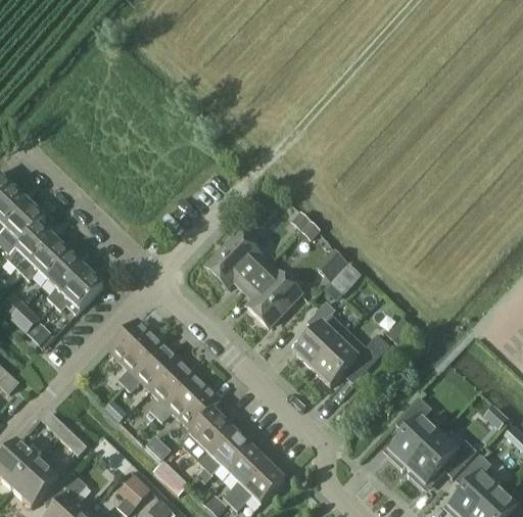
[(0,199),(14,185),(0,171),(0,199)]
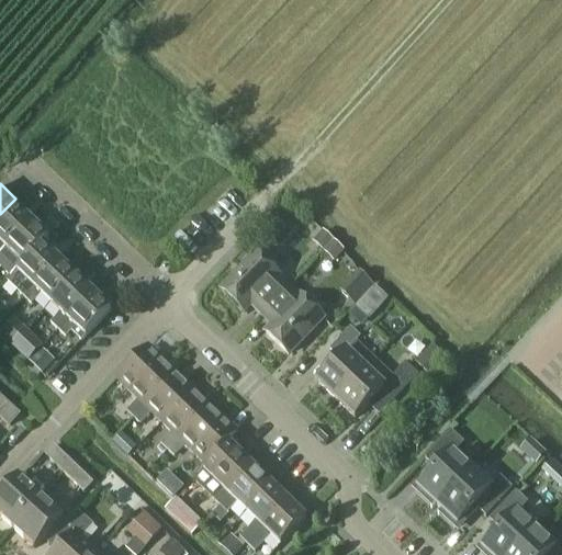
[(0,248),(33,215),(15,199),(0,214),(0,248)]
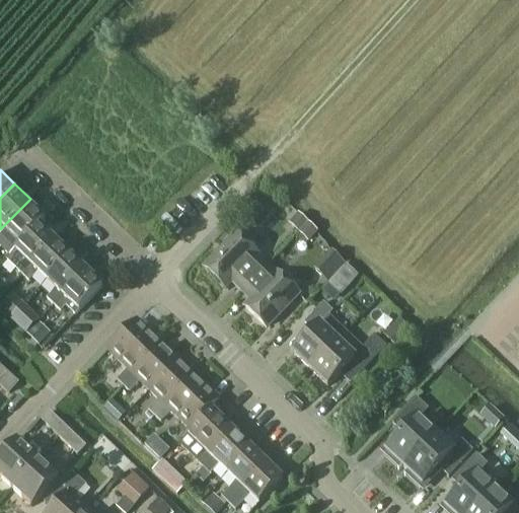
[(253,197),(243,207),(253,217),(264,207),(253,197)]
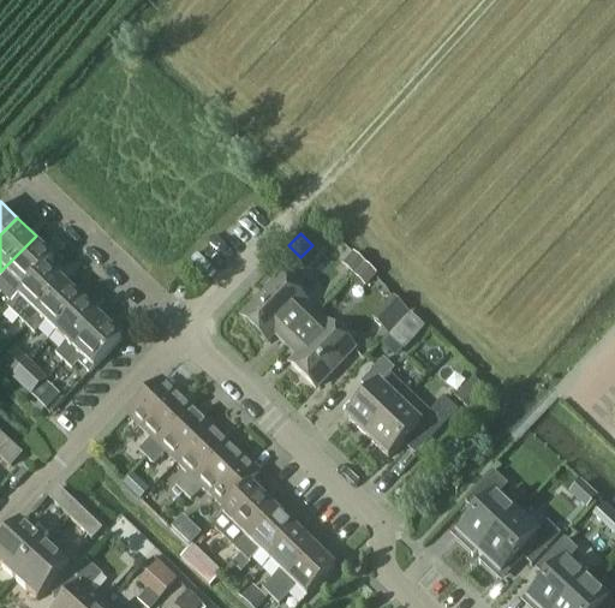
[(36,236),(0,272),(0,288),(11,298),(19,290),(27,282),(25,282),(54,254),(36,236)]
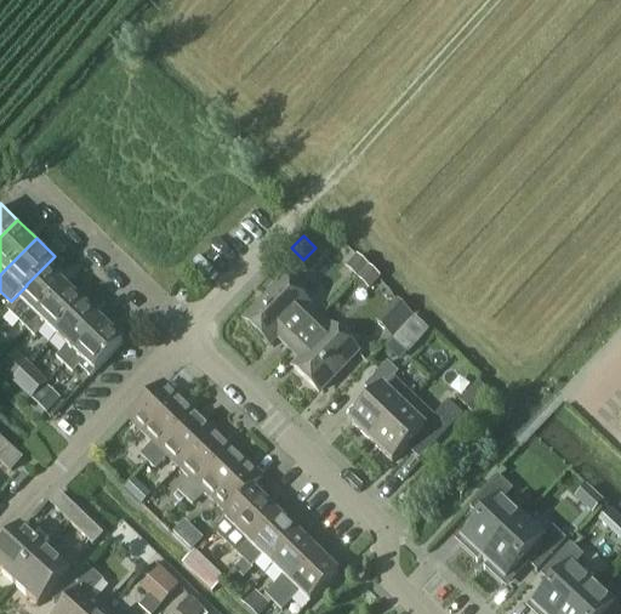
[(357,272),(368,261),(357,251),(347,262),(357,272)]
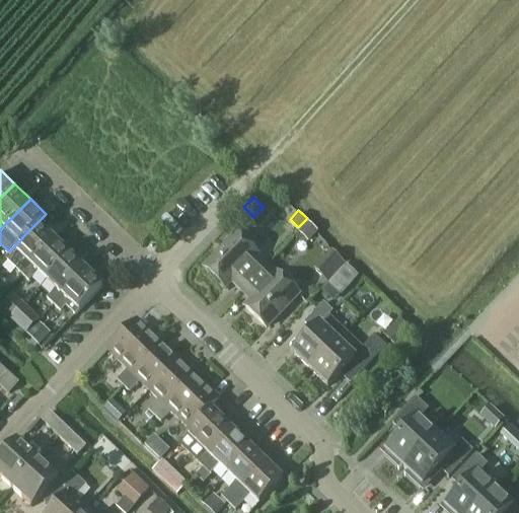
[(47,215),(46,214),(21,238),(22,238),(5,255),(21,271),(56,235),(41,220),(47,215)]
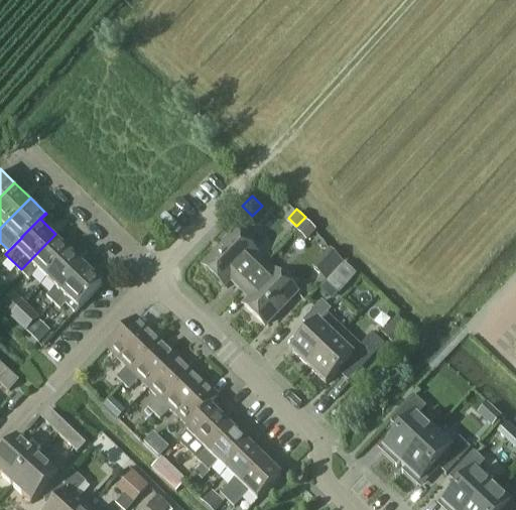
[(315,227),(306,219),(298,227),(306,236),(315,227)]
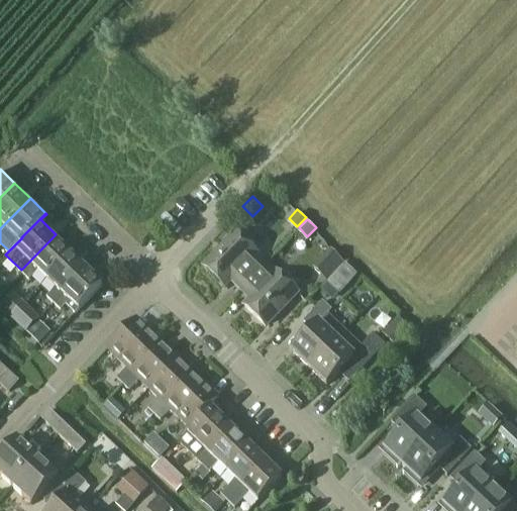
[(243,285),(266,262),(255,251),(259,248),(238,229),(206,262),(226,282),(233,275),(243,285)]
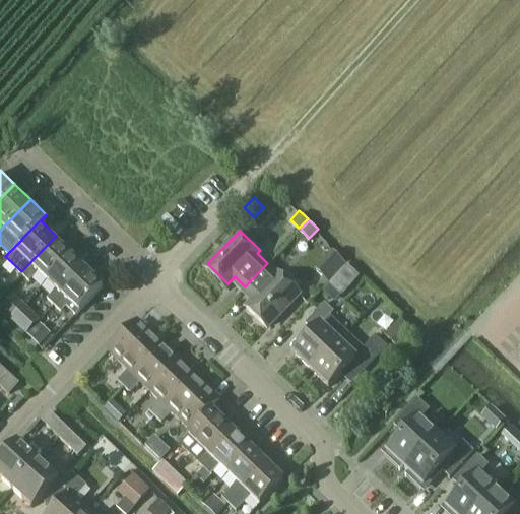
[(48,276),(72,251),(56,236),(21,271),(28,278),(40,267),(48,276)]
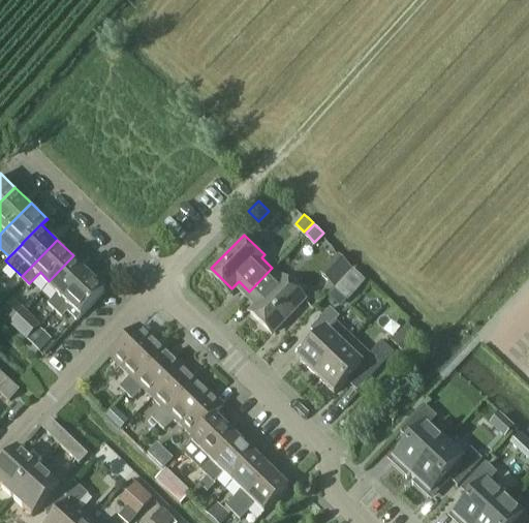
[(90,271),(73,255),(49,281),(58,289),(48,301),(55,307),(90,271)]
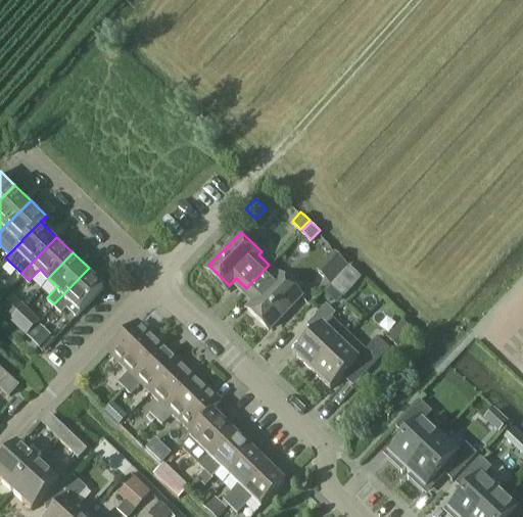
[(348,264),(330,282),(342,293),(343,294),(361,276),(348,264)]
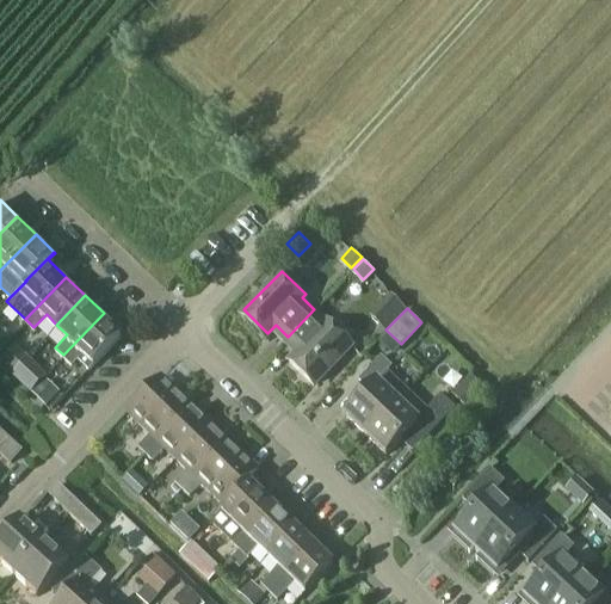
[(314,309),(288,337),(300,347),(291,356),(316,380),(353,340),(329,318),(326,320),(314,309)]
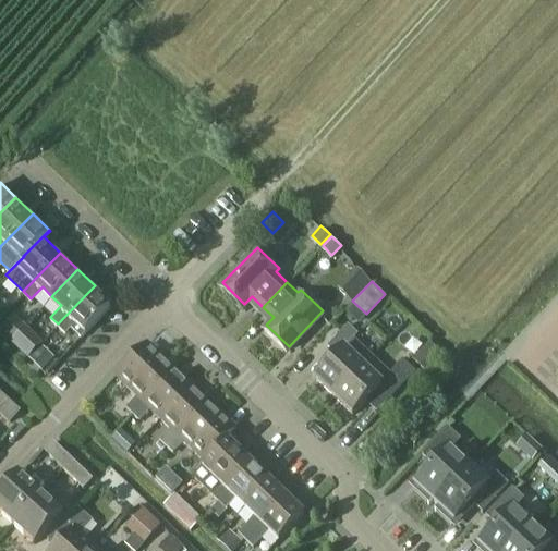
[(112,303),(95,285),(58,323),(64,331),(72,323),(83,333),(112,303)]
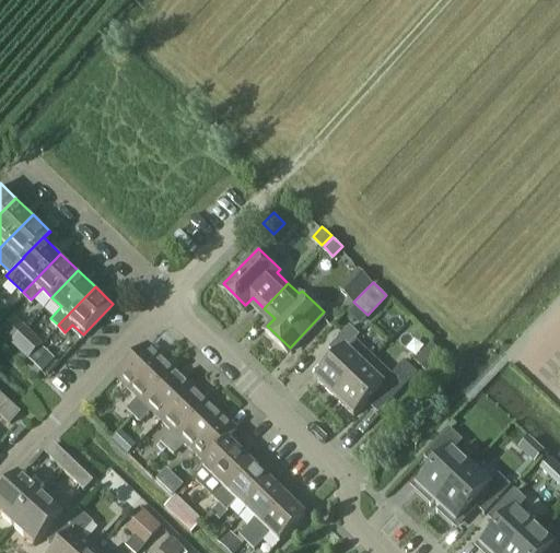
[(0,329),(11,340),(22,328),(10,318),(0,328),(0,329)]
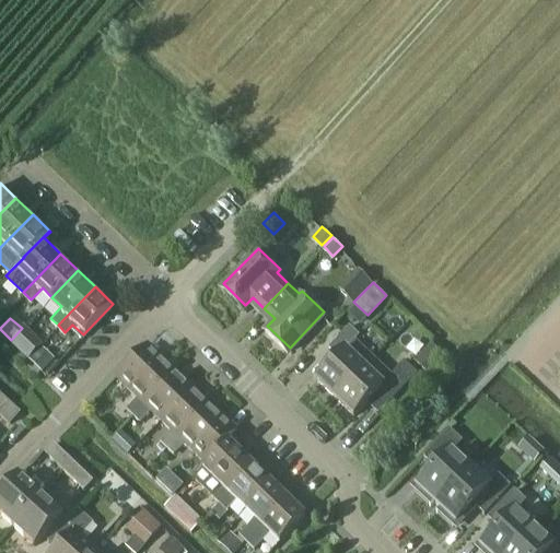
[(339,352),(317,375),(337,392),(365,363),(373,355),(354,337),(360,332),(349,322),(330,343),(339,352)]
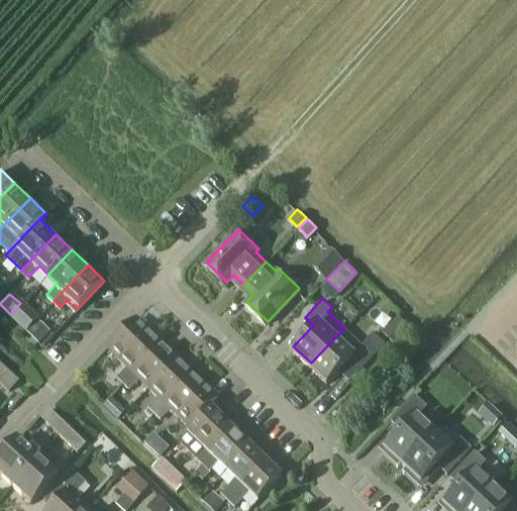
[(36,317),(20,303),(10,314),(9,314),(25,329),(26,328),(35,318),(36,317)]
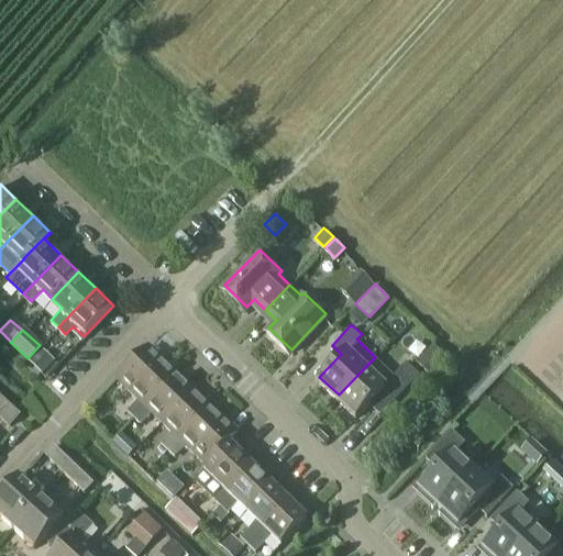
[(135,357),(117,377),(138,397),(127,408),(134,414),(177,370),(159,353),(148,343),(135,357)]
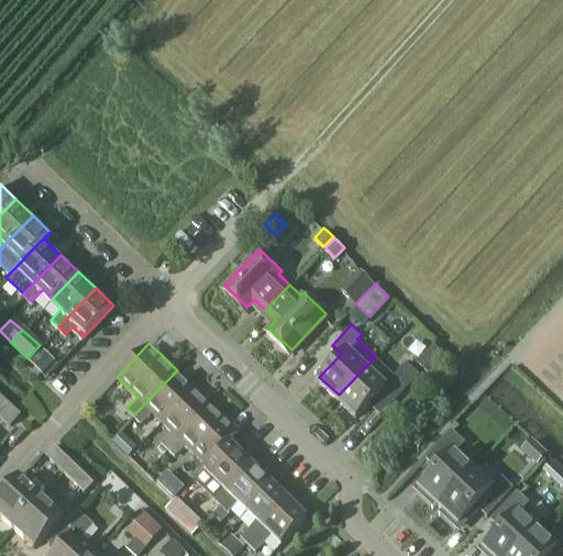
[(429,374),(445,356),(432,344),(416,360),(429,374)]
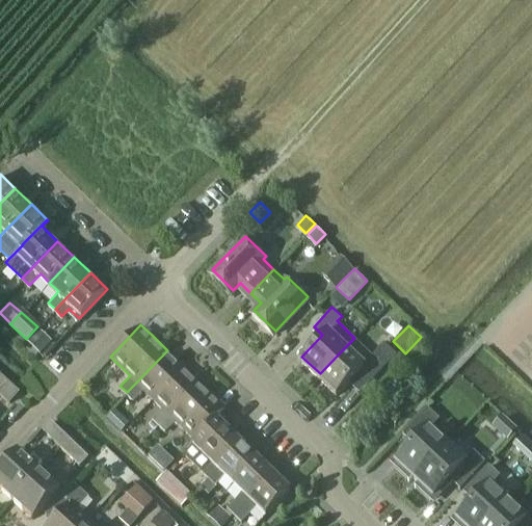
[(27,338),(26,339),(37,350),(49,339),(36,327),(27,338)]
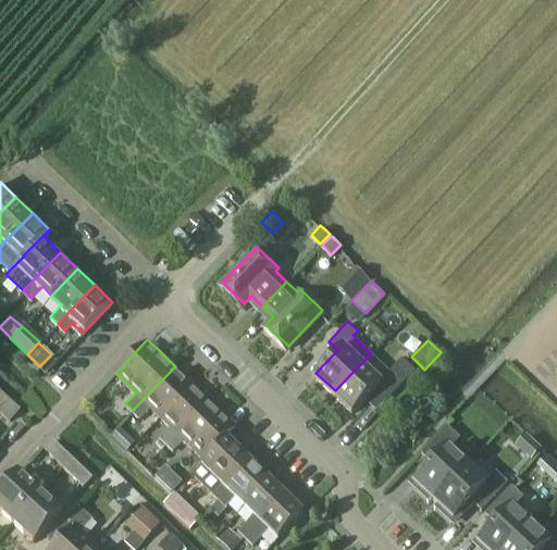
[(363,361),(335,390),(354,409),(373,388),(385,400),(415,369),(403,357),(382,378),(363,361)]
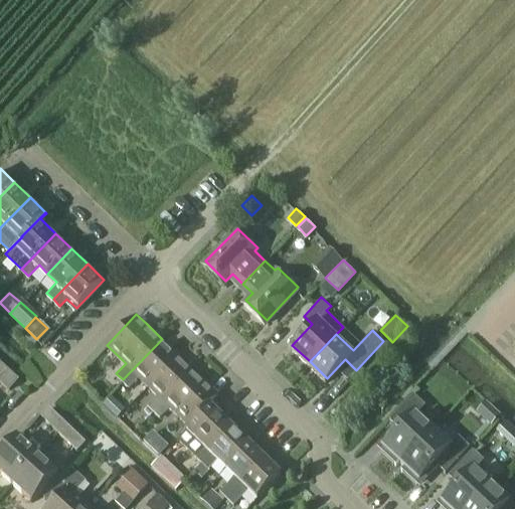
[(162,339),(123,379),(129,385),(138,375),(148,384),(177,354),(162,339)]
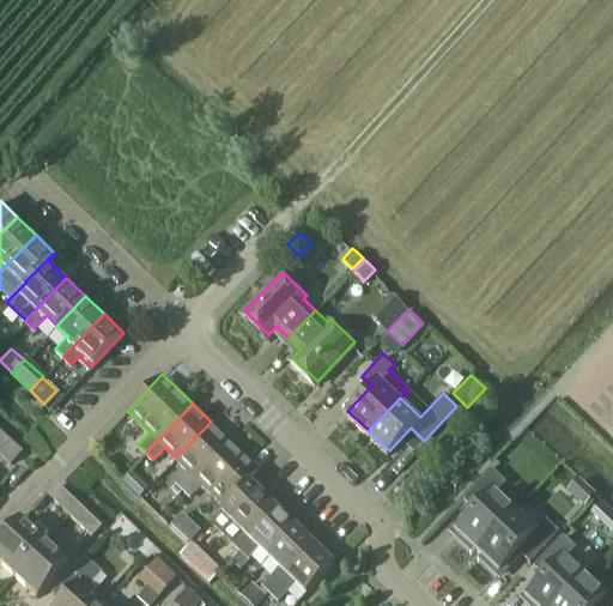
[(187,467),(175,480),(182,488),(230,440),(211,422),(176,458),(187,467)]
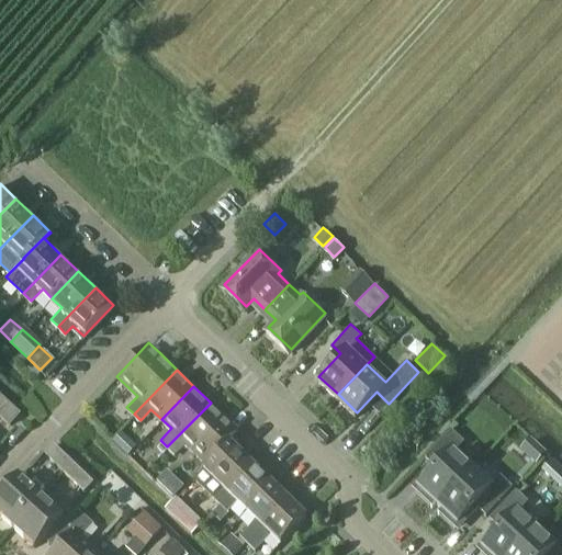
[(0,411),(10,421),(21,410),(0,392),(0,411)]
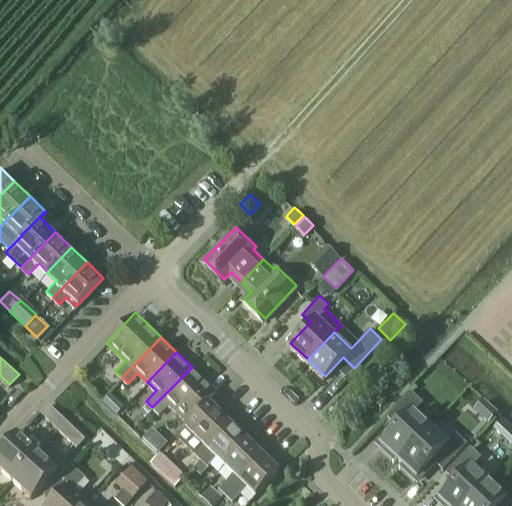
[(192,367),(152,407),(158,413),(168,402),(178,411),(188,421),(204,404),(208,400),(207,400),(217,391),(207,381),(192,367)]
